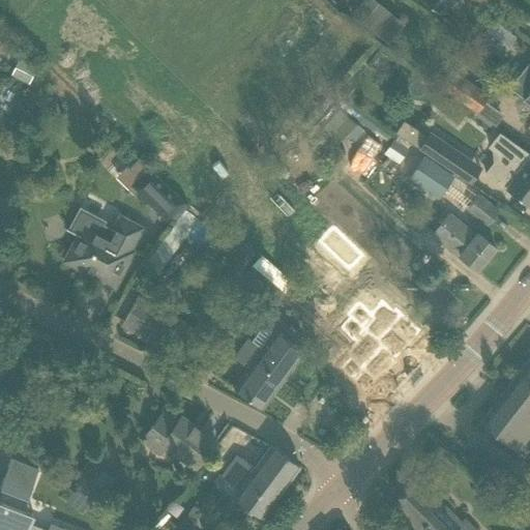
[(362,0),(353,13),(391,41),(407,20),(378,0),(362,0)]
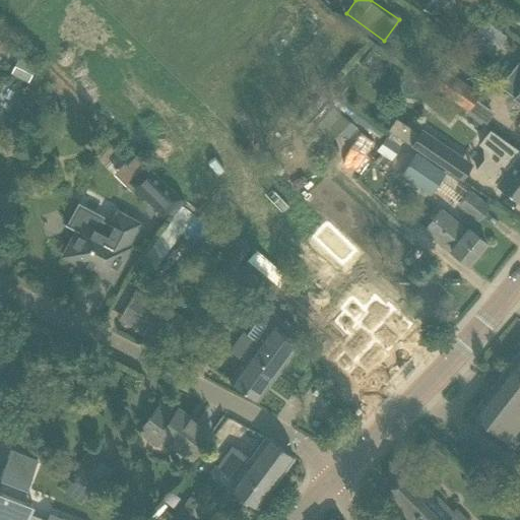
[(413,0),(432,14),(440,5),(442,7),(447,0),(413,0)]
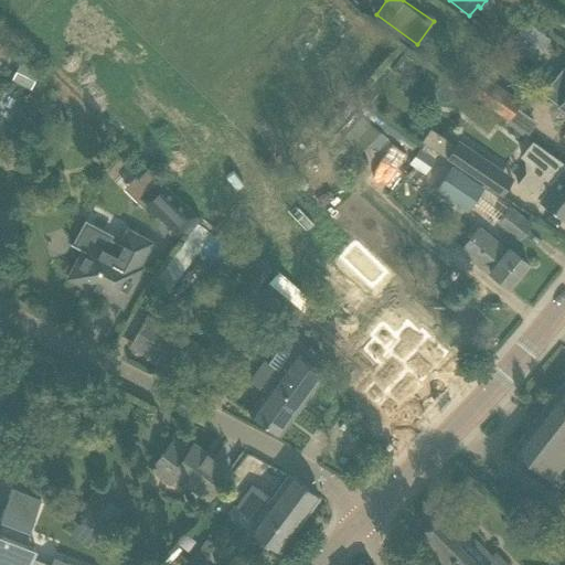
[(540,92),(564,110),(564,61),(540,92)]
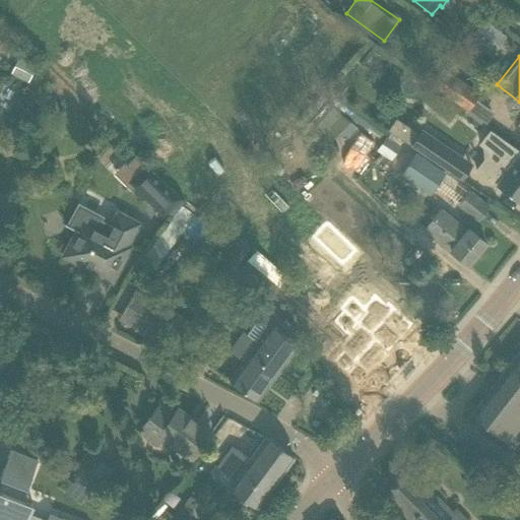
[(19,58),(11,73),(28,81),(36,67),(19,58)]
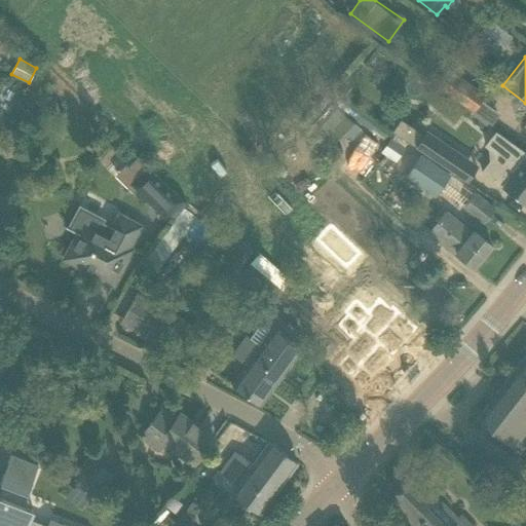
[(448,69),(436,86),(472,111),(474,112),(486,96),(448,69)]
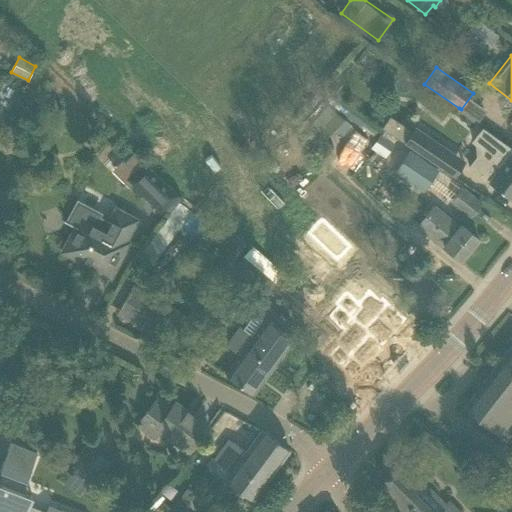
[(411,132),(404,143),(436,164),(447,148),(414,126),(411,132)]
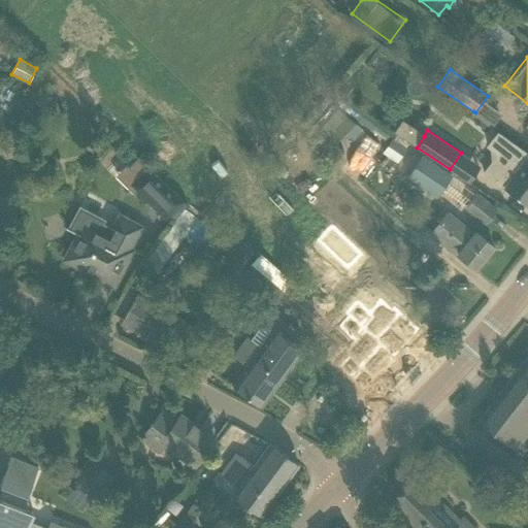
[(505,191),(506,189),(526,204),(527,201),(527,161),(527,159),(527,153),(497,131),(486,146),(490,150),(491,161),(482,172),(505,191)]
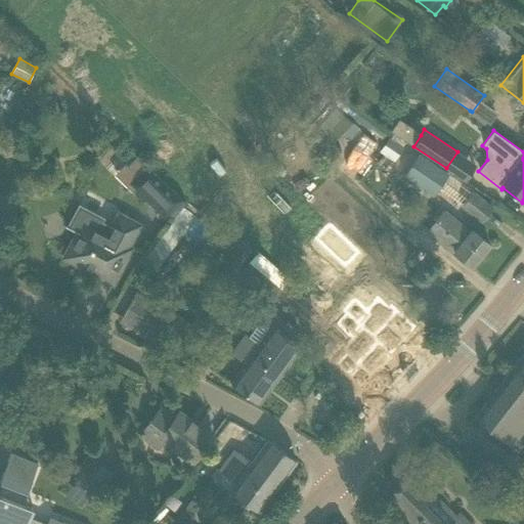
[(389,138),(380,151),(394,161),(402,147),(389,138)]
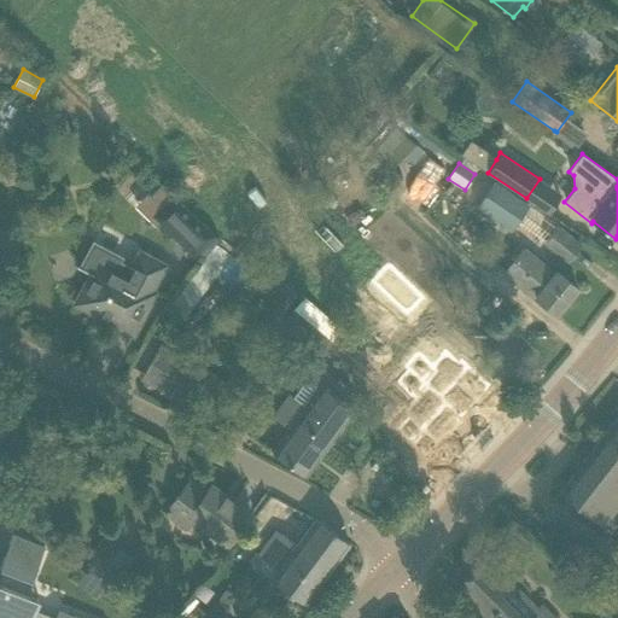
[(493,181),(476,205),(511,229),(528,205),(493,181)]
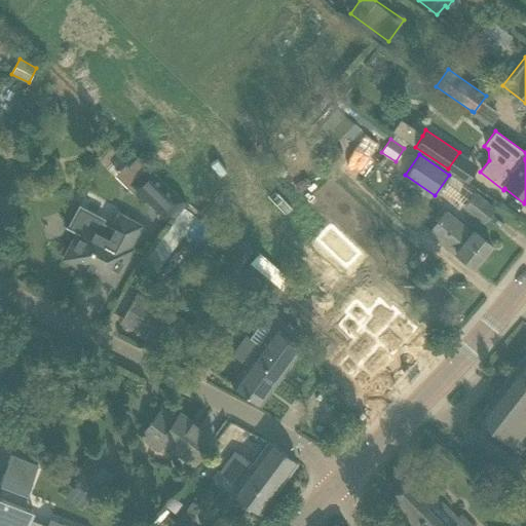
[(137,157),(126,167),(136,177),(128,184),(151,207),(157,212),(164,219),(173,210),(182,200),(137,157)]
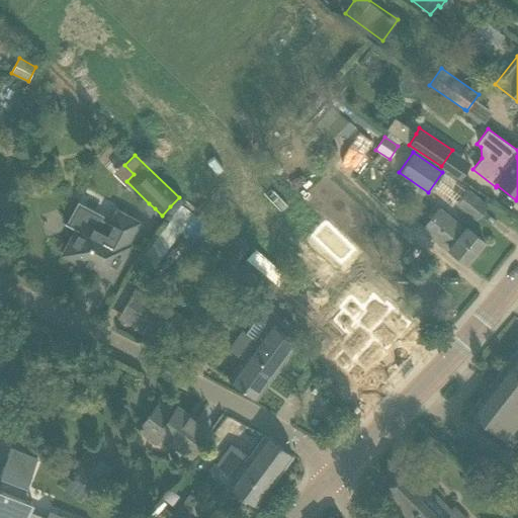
[(487,206),(467,190),(455,205),(475,222),(487,206)]
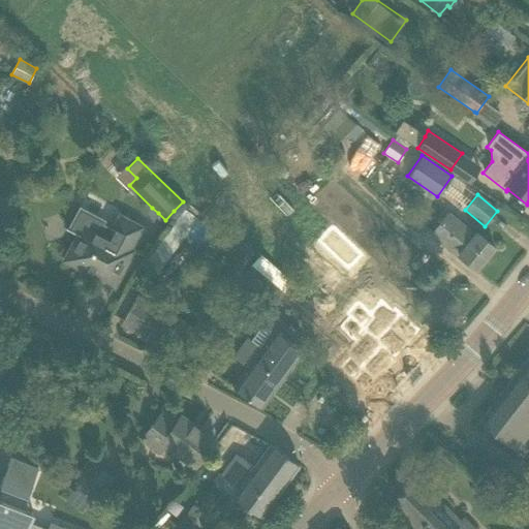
[(113,285),(132,249),(131,249),(144,225),(119,213),(110,230),(91,221),(88,212),(72,217),(78,236),(64,262),(80,271),(81,269),(113,285)]
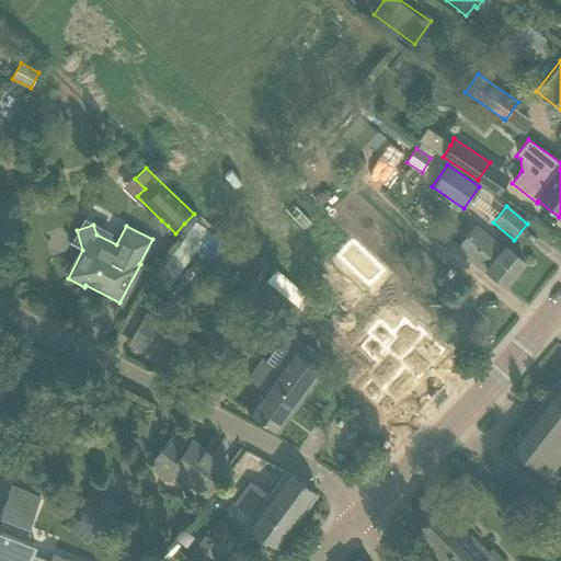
[(474,225),(457,247),(504,285),(523,261),(506,248),(502,252),(494,245),(496,242),(474,225)]
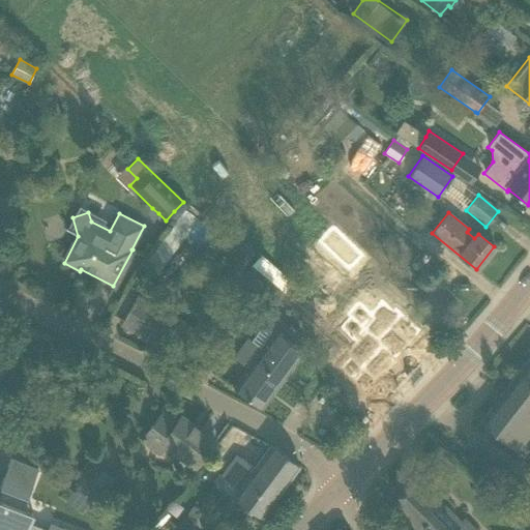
[(333,227),(319,242),(348,270),(362,256),(333,227)]
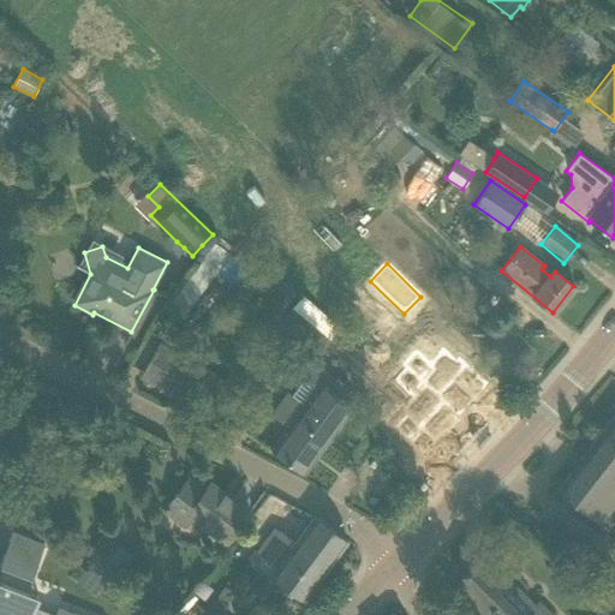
[(139,377),(215,421),(234,387),(159,344),(139,377)]
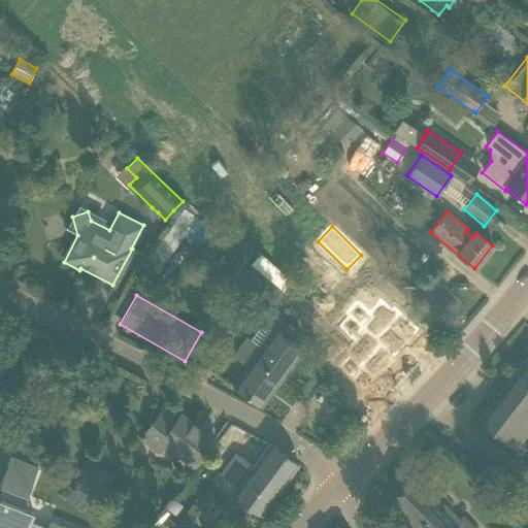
[(357,303),(345,316),(353,322),(353,321),(394,358),(413,337),(416,333),(391,311),(380,302),(377,304),(369,314),(357,303)]
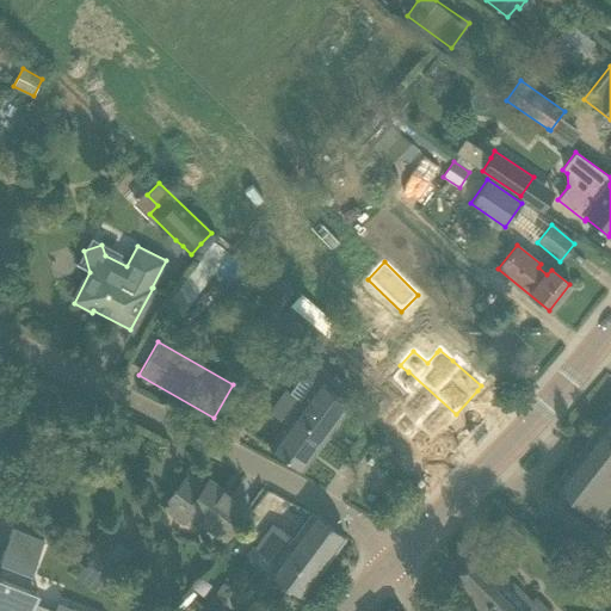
[(301,471),(349,405),(344,400),(351,389),(309,358),(300,371),(303,375),(290,393),(287,390),(270,413),(285,424),(269,448),(301,471)]
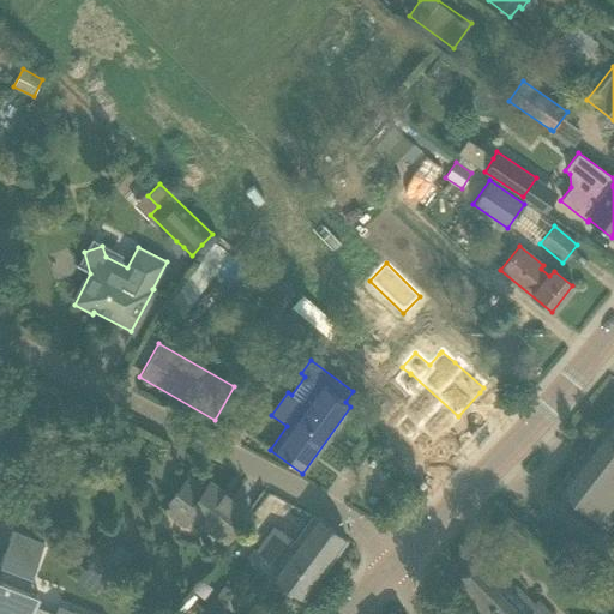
[(404,417),(395,428),(423,455),(439,437),(441,439),(453,426),(451,423),(457,416),(458,417),(458,416),(410,373),(410,374),(399,386),(413,398),(410,401),(399,414),(403,416),(404,417)]
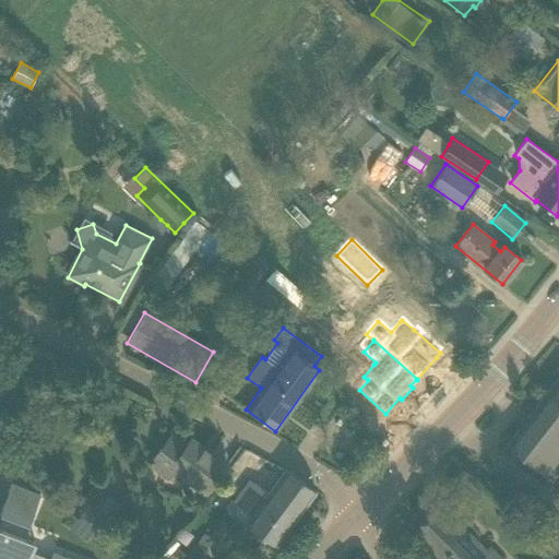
[(558,375),(504,445),(544,476),(558,455),(558,375)]
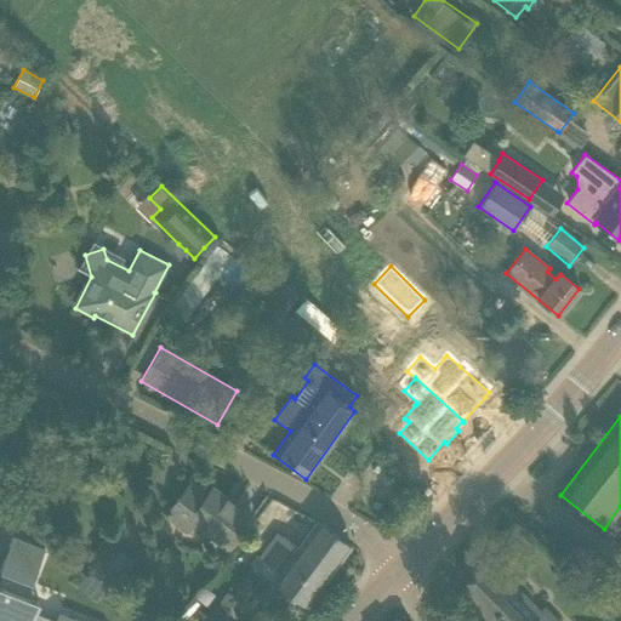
[(193,522),(228,547),(251,517),(212,488),(206,496),(189,483),(166,514),(186,530),(193,522)]
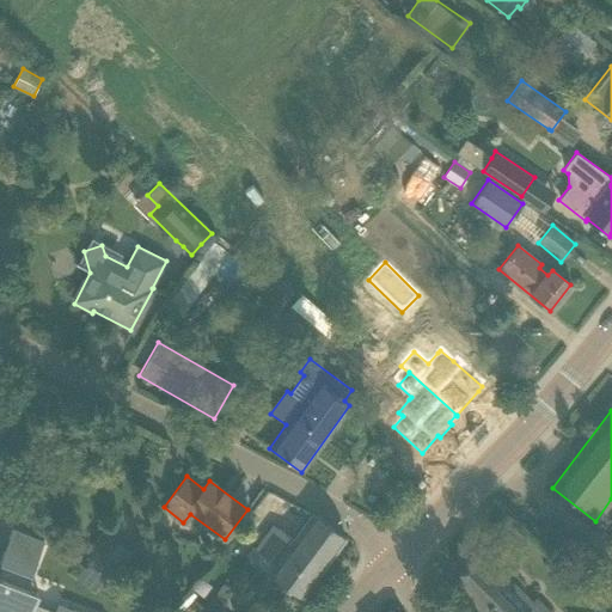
[(274,526),(255,550),(275,565),(289,545),(322,569),(346,537),(312,513),(293,539),(274,526)]
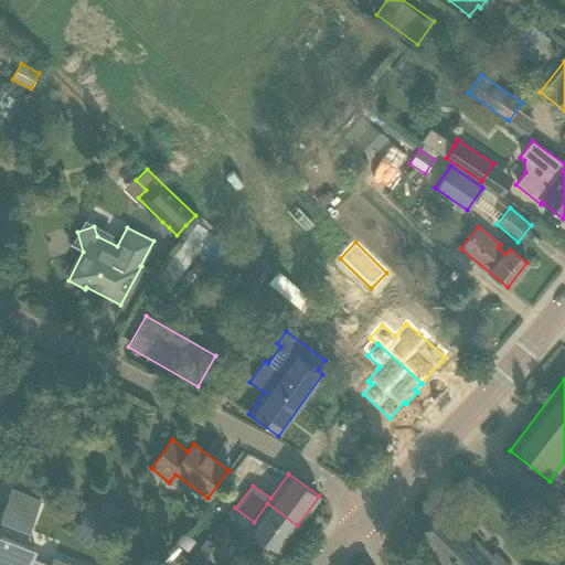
[(0,564),(73,564),(53,557),(52,563),(31,560),(35,547),(22,542),(27,530),(29,530),(40,499),(11,488),(0,516),(0,519),(4,521),(0,533),(0,564)]
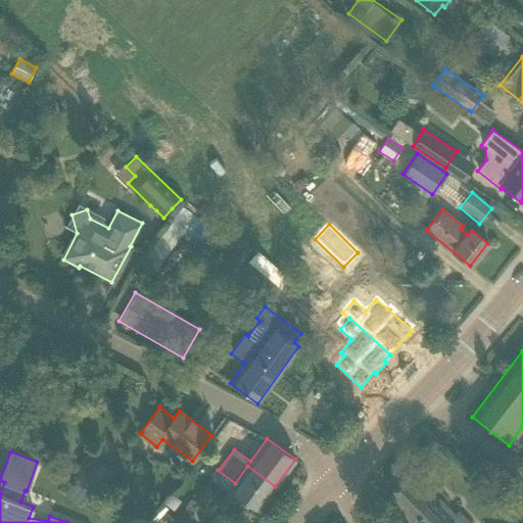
[(69,477),(96,496),(113,471),(88,453),(69,477)]
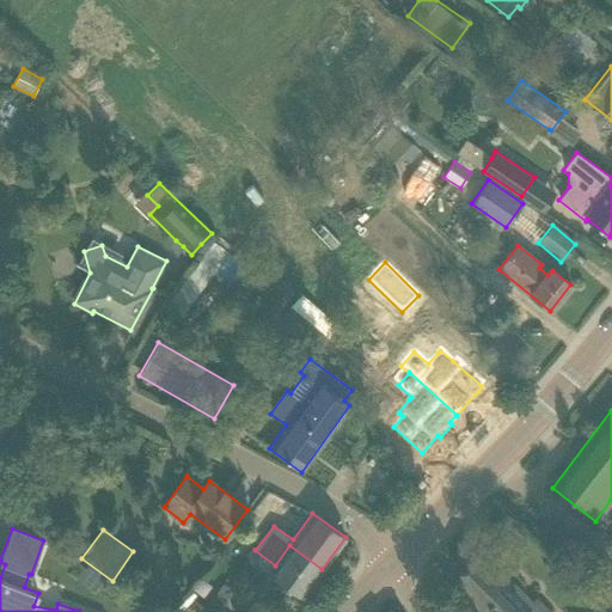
[(475,611),(551,611),(537,598),(532,603),(473,544),(452,565),(463,575),(451,587),(475,611)]
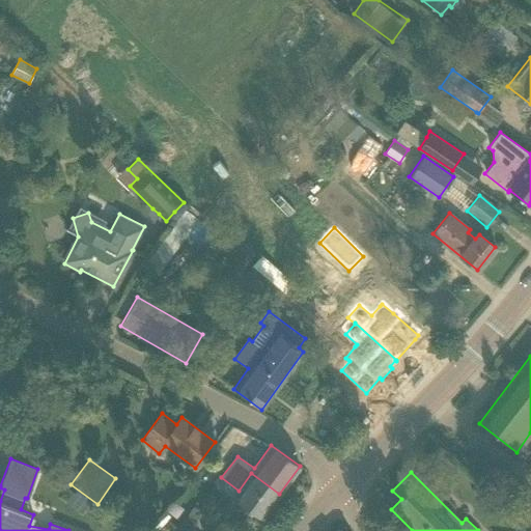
[(260,519),(279,494),(251,473),(239,491),(221,477),(216,484),(260,519)]
